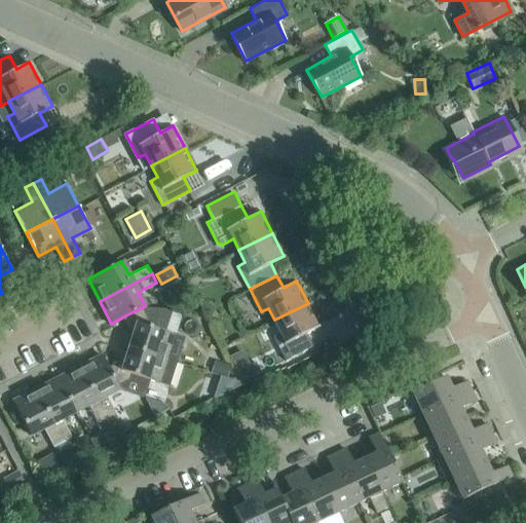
[(306,332),(320,326),(308,303),(274,320),(280,332),(273,335),(286,359),(312,345),(306,332)]
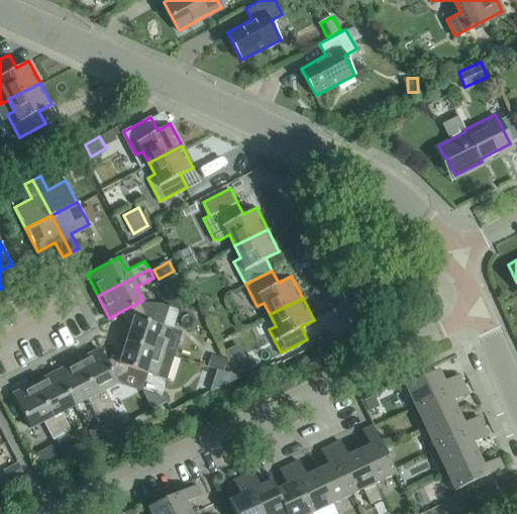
[(169,302),(142,300),(139,302),(121,311),(127,322),(132,324),(128,339),(164,350),(164,351),(174,354),(181,330),(171,327),(162,324),(169,302)]
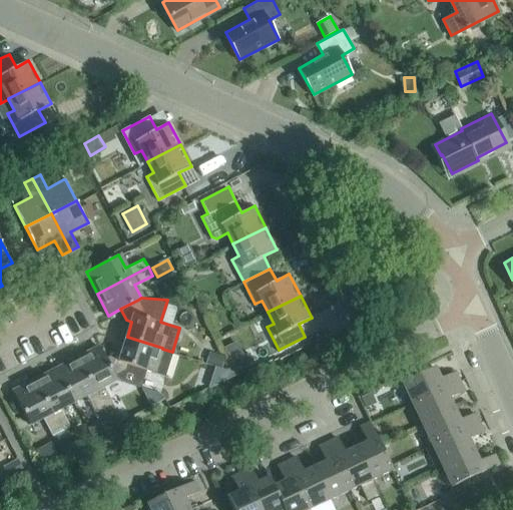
[(116,351),(105,357),(114,375),(126,369),(128,363),(165,375),(172,352),(162,349),(162,348),(127,337),(122,353),(116,351)]
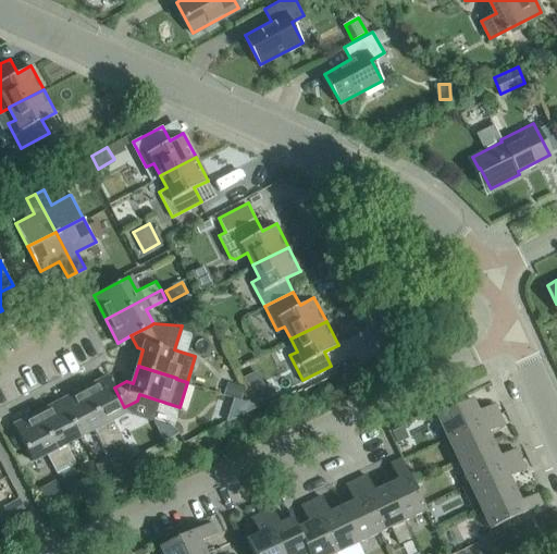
[(124,407),(114,388),(108,374),(84,386),(123,460),(132,456),(122,436),(112,418),(126,410),(124,407)]
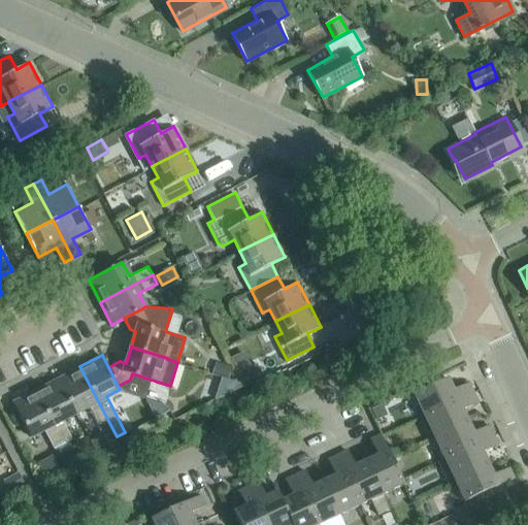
[(217,360),(213,372),(227,376),(230,364),(217,360)]
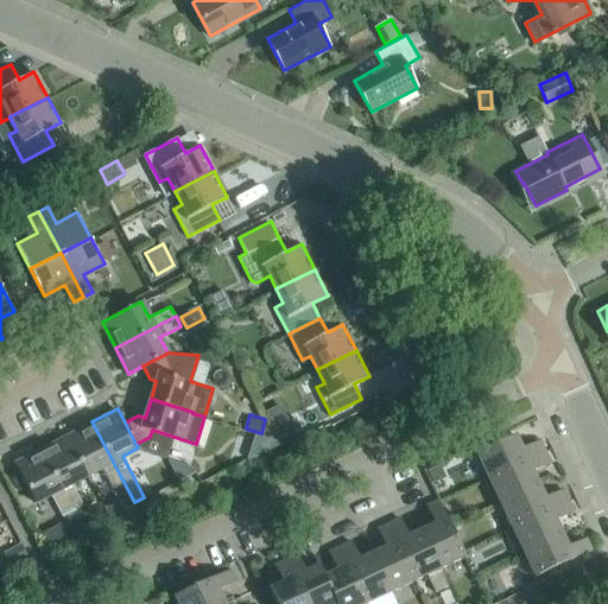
[(291,423),(278,430),(284,442),(305,431),(299,419),(291,423)]
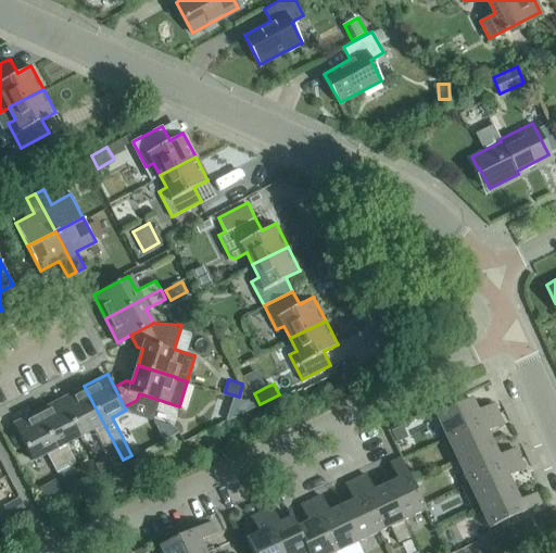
[(123,460),(84,386),(61,398),(79,434),(93,427),(113,464),(123,460)]
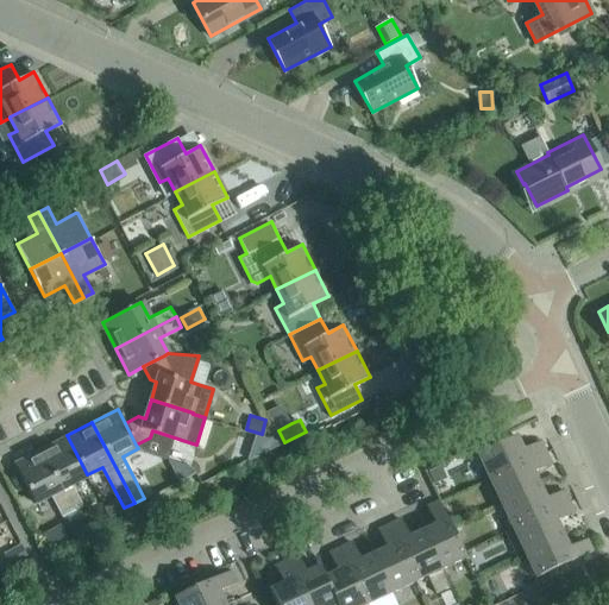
[(248,432),(243,447),(257,451),(261,436),(248,432)]
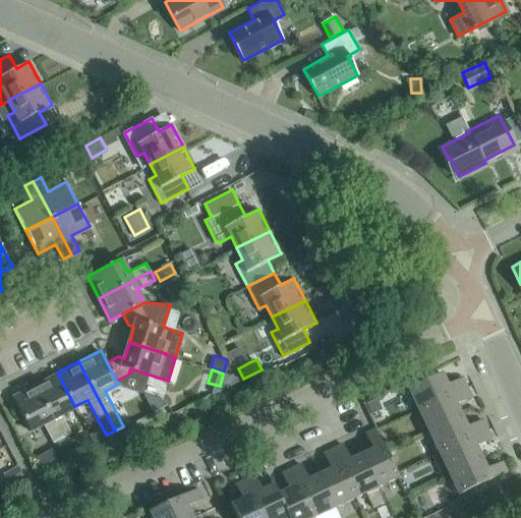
[(418,408),(467,386),(462,377),(447,384),(441,371),(408,387),(418,408)]
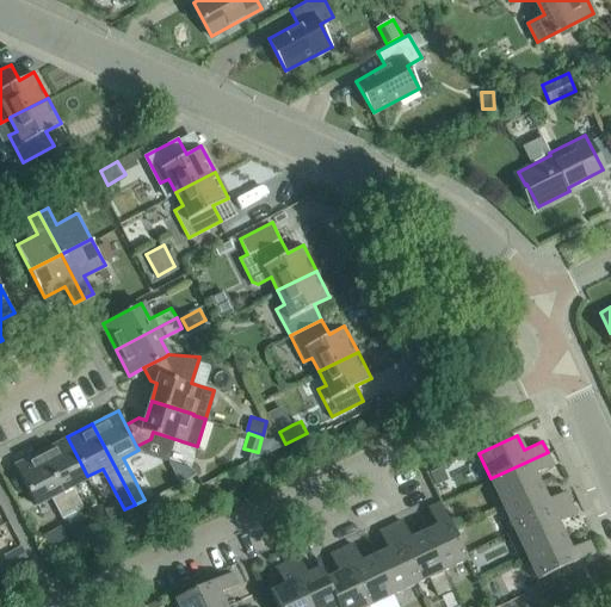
[(72,484),(87,476),(67,437),(41,451),(79,524),(90,519),(82,506),(72,484)]
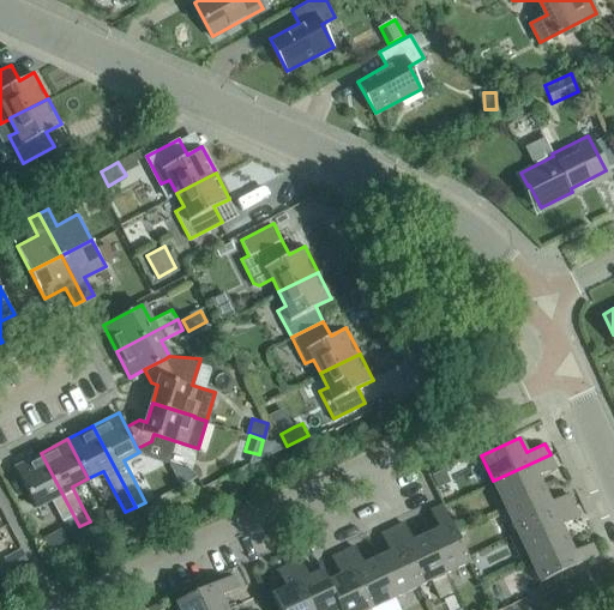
[(156,442),(152,456),(169,460),(173,448),(156,442)]
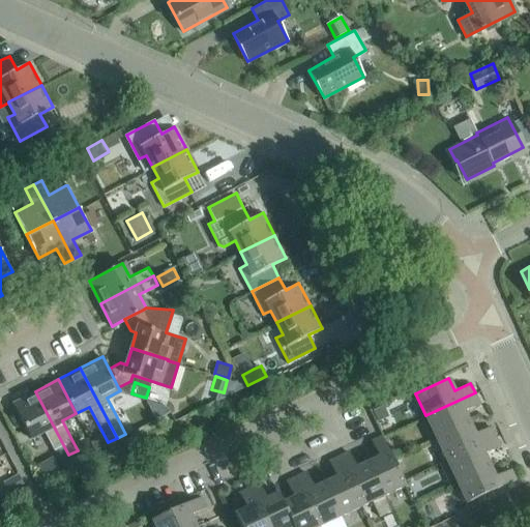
[(68,455),(35,391),(12,403),(31,437),(45,430),(54,448),(59,460),(68,455)]
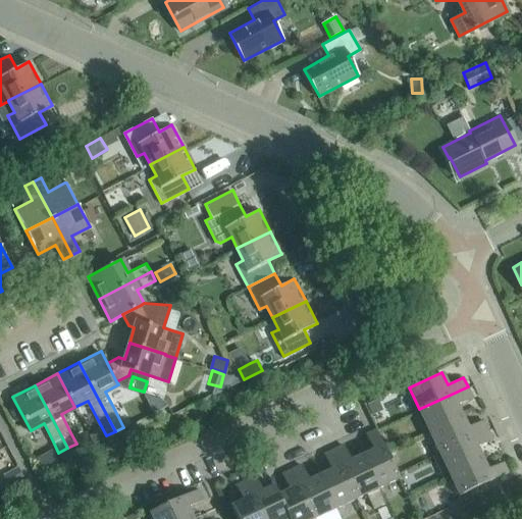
[(472,396),(468,386),(419,409),(429,430),(462,415),(457,403),(472,396)]
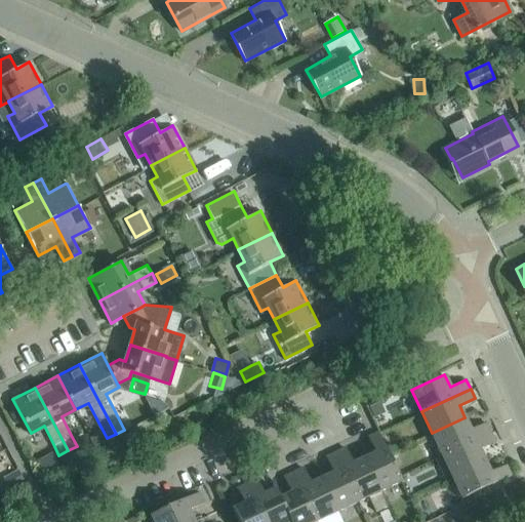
[(385,415),(376,419),(380,428),(389,424),(385,415)]
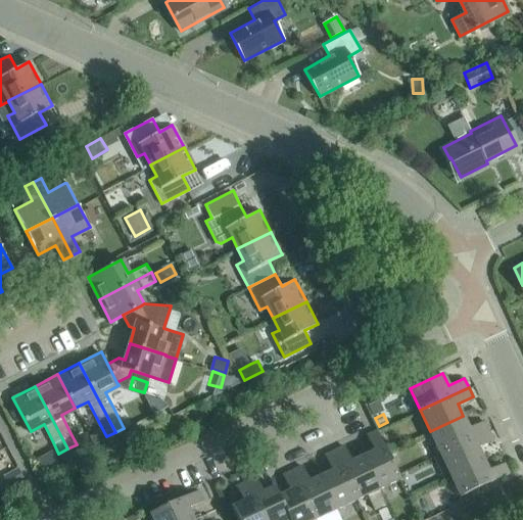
[(440,453),(488,429),(484,420),(469,427),(463,416),(430,431),(440,453)]
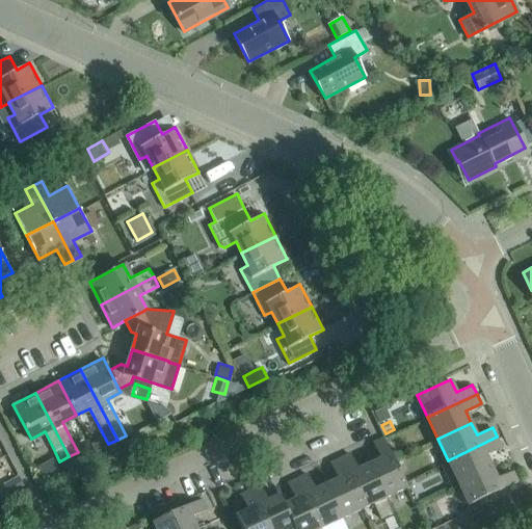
[(380,457),(369,463),(386,496),(407,485),(383,437),(373,442),(380,457)]
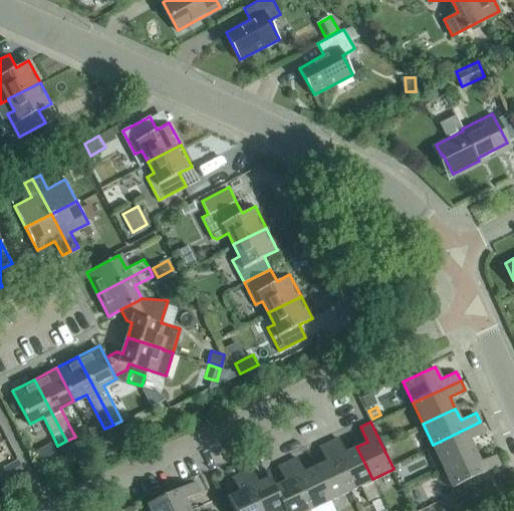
[(485,431),(480,422),(433,445),(442,465),(475,450),(470,438),(485,431)]
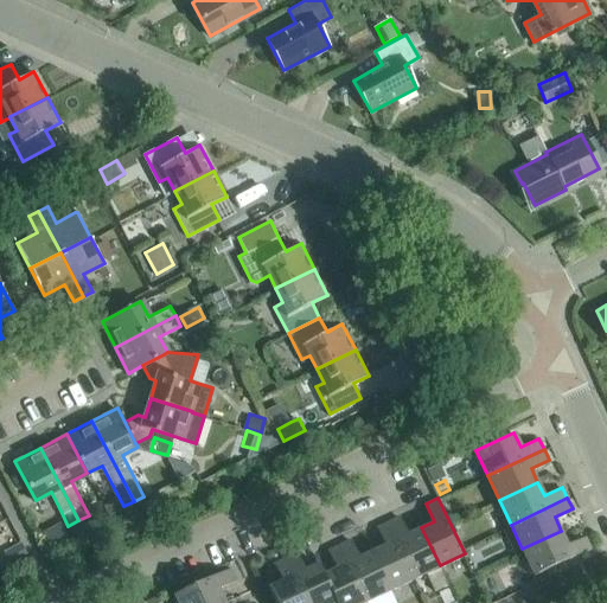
[(400,515),(388,521),(415,577),(426,572),(434,589),(447,583),(440,565),(421,527),(408,533),(400,515)]
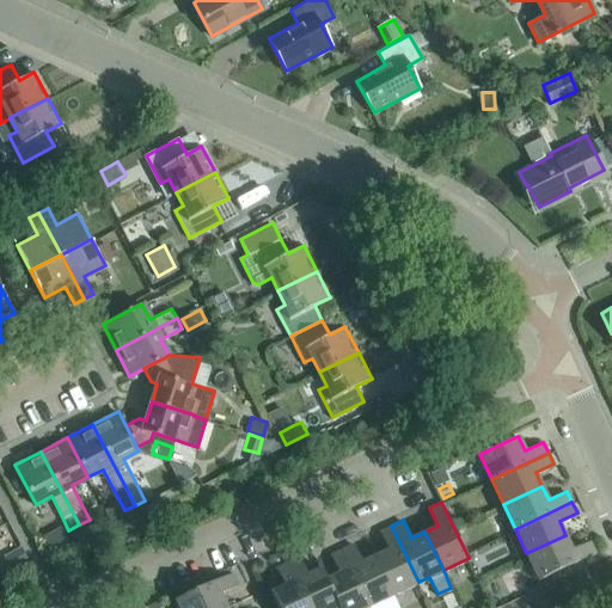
[(418,582),(391,526),(380,530),(389,548),(375,554),(393,594),(418,582)]
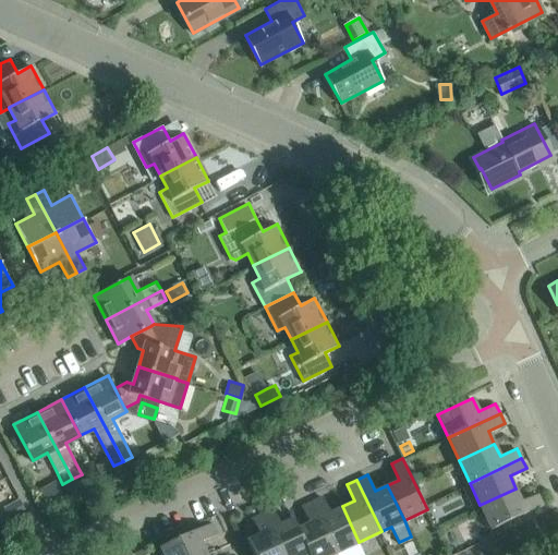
[(490,528),(543,504),(537,493),(521,501),(516,489),(480,505),(490,528)]
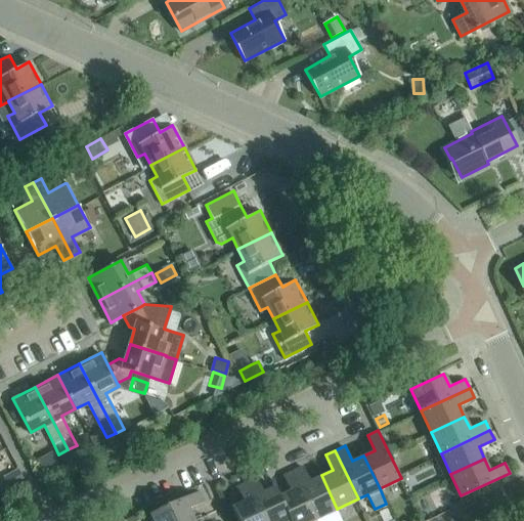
[(337,509),(321,475),(310,481),(302,466),(293,470),(316,519),(337,509)]
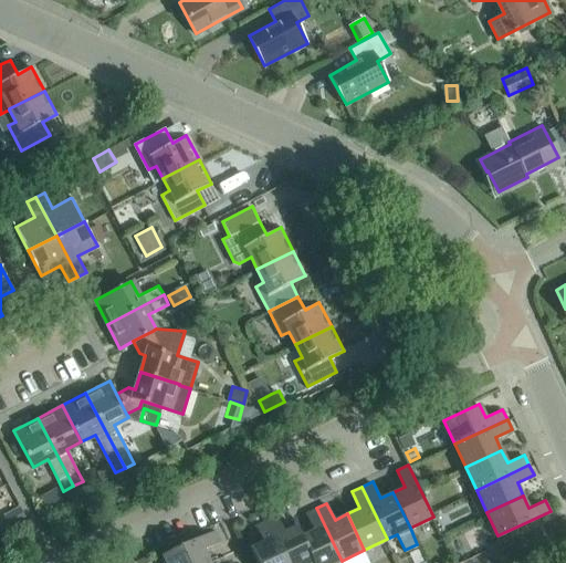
[(335,562),(342,561),(316,508),(306,513),(314,529),(302,535),(301,535),(313,562),(314,562),(335,562)]
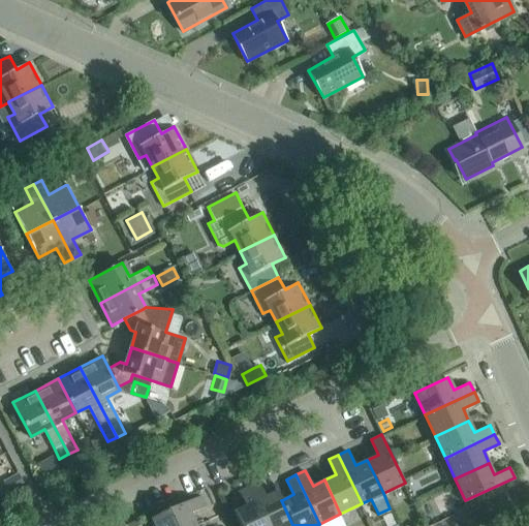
[(281,500),(282,500),(278,490),(266,496),(258,481),(249,486),(268,525),(289,525),(292,525),(281,500)]
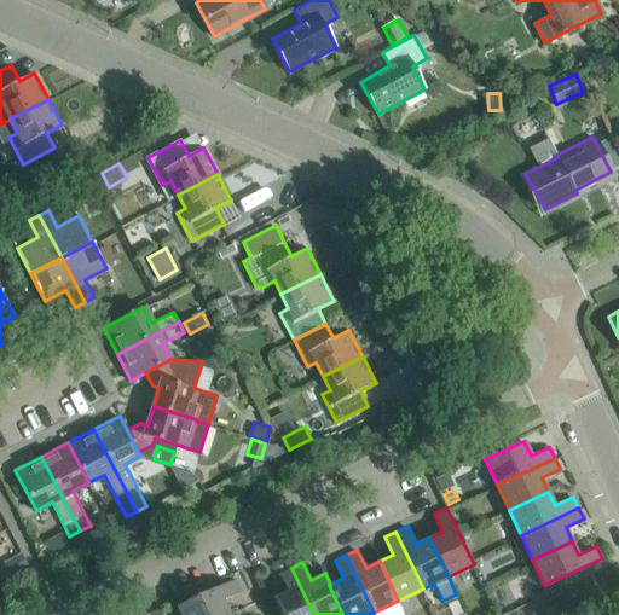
[(313,614),(291,568),(279,573),(288,591),(275,598),(282,614),(313,614)]
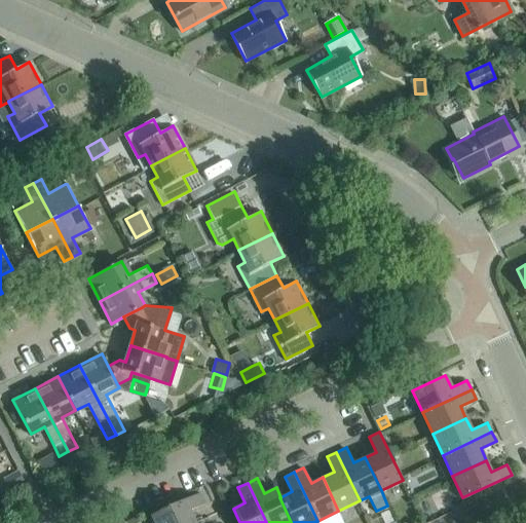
[(151,514),(155,522),(188,522),(194,520),(189,509),(204,501),(200,491),(151,514)]
